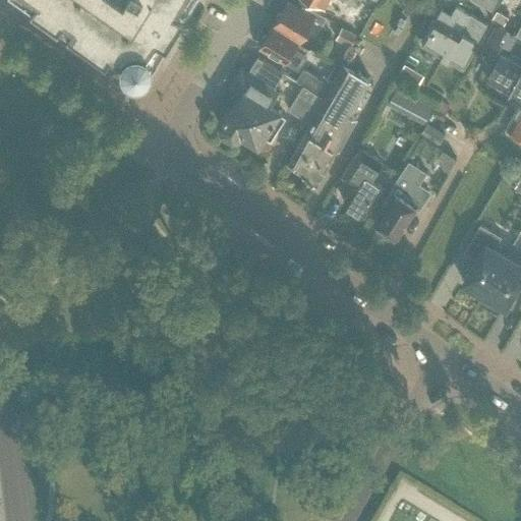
[(21,0),(58,25),(58,24),(68,32),(67,33),(106,59),(110,53),(122,61),(122,62),(123,68),(123,69),(127,74),(128,75),(133,78),(135,78),(140,77),(142,77),(147,74),(148,72),(151,67),(151,66),(151,60),(150,59),(154,53),(159,56),(183,14),(182,14),(188,3),(190,4),(192,0),(21,0)]
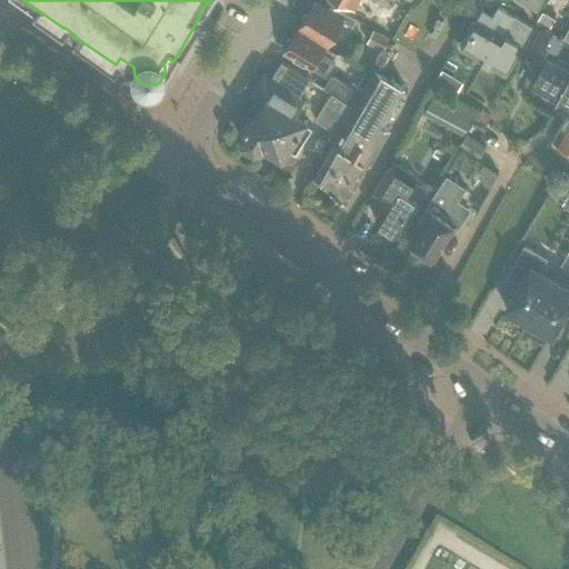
[(393,0),(326,0),(326,2),(331,5),(353,17),(356,12),(342,5),(345,0),(353,5),(355,0),(375,0),(389,8),(393,0)]
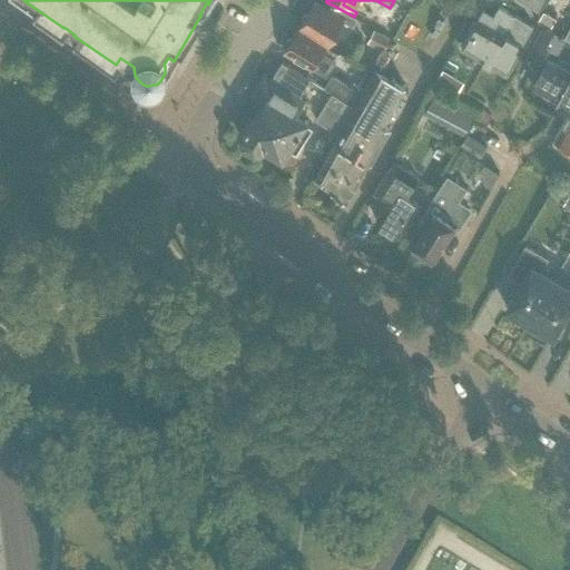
[(527,0),(526,3),(538,10),(542,0),(527,0)]
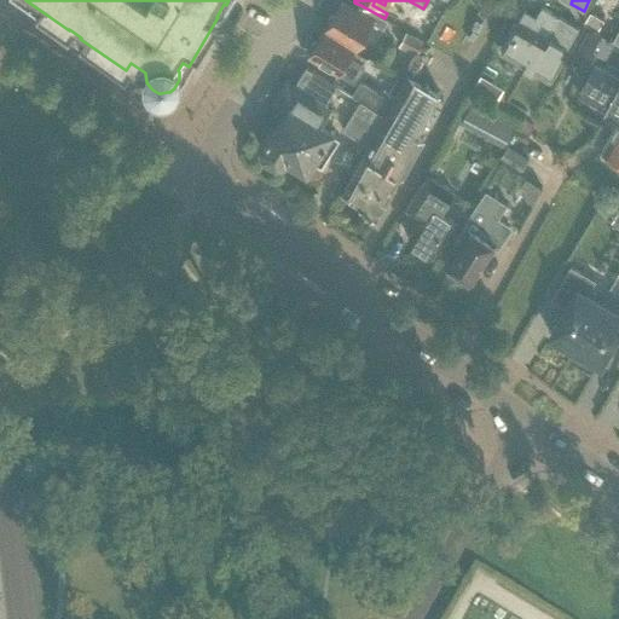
[(387,21),(385,18),(360,5),(358,11),(341,1),(325,28),(357,47),(372,22),(383,28),(387,21)]
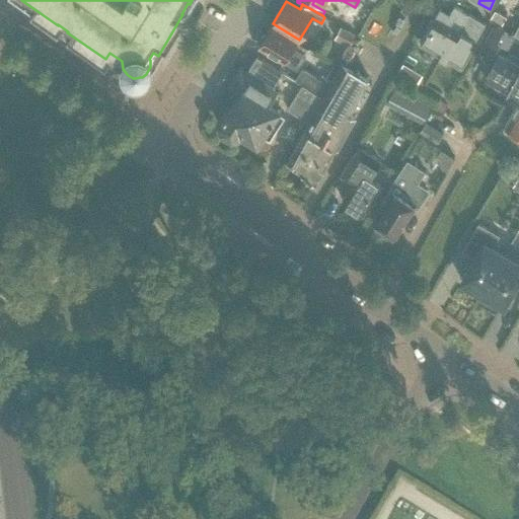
[(419,43),(442,57),(467,13),(455,6),(445,22),(434,16),(419,43)]
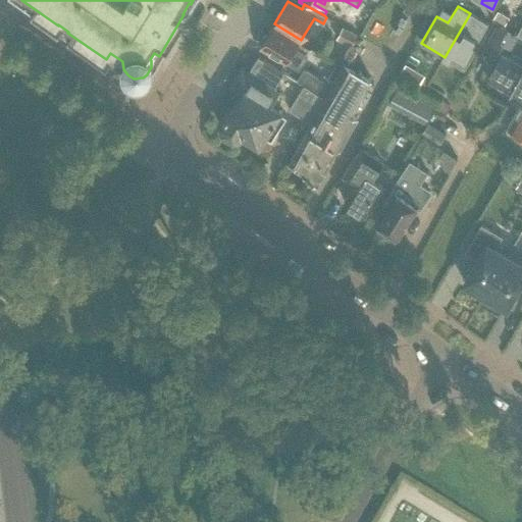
[(498,10),(493,17),(505,23),(509,16),(498,10)]
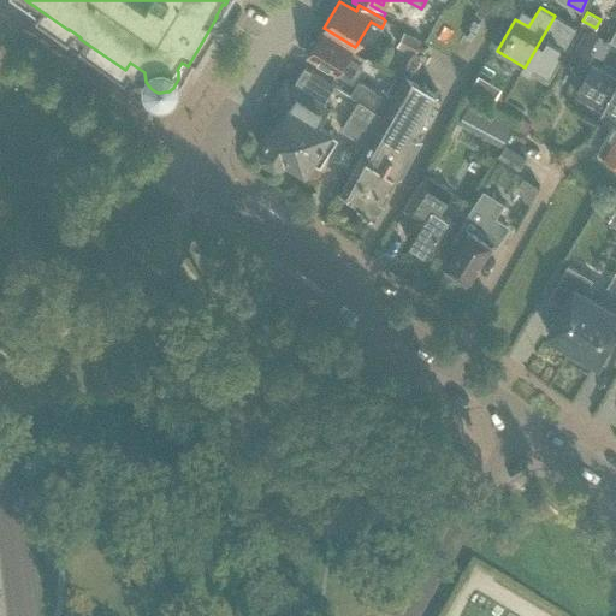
[(552,41),(544,36),(525,67),(546,80),(564,48),(564,47),(575,29),(563,22),(552,41)]
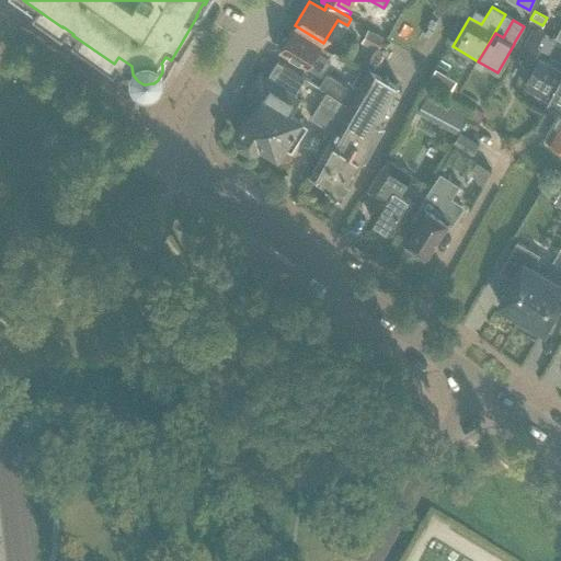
[(384,36),(368,27),(361,42),(377,49),(384,36)]
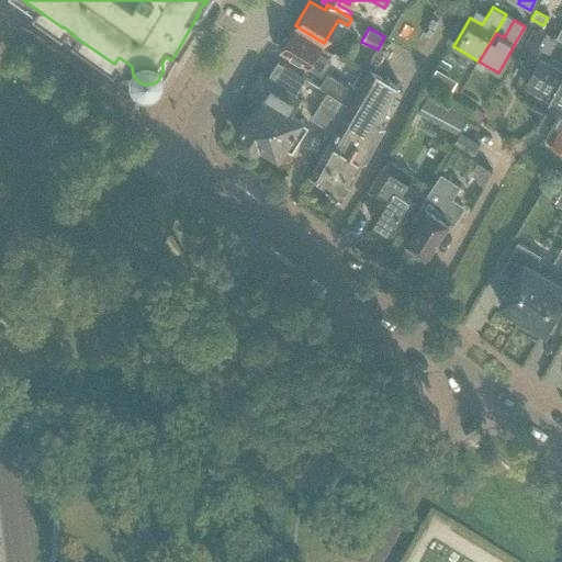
[(330,53),(312,41),(293,29),(280,49),(307,67),(318,51),(328,57),(330,53)]
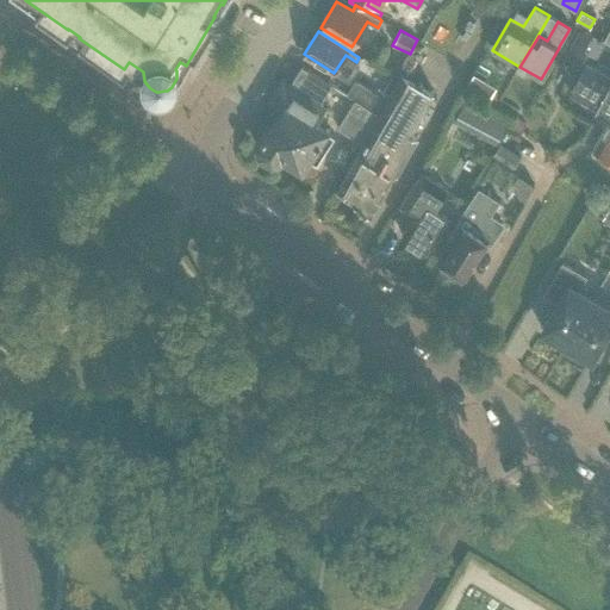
[(596,106),(609,80),(609,79),(601,74),(609,56),(609,55),(586,42),(577,60),(586,64),(571,92),(596,106)]
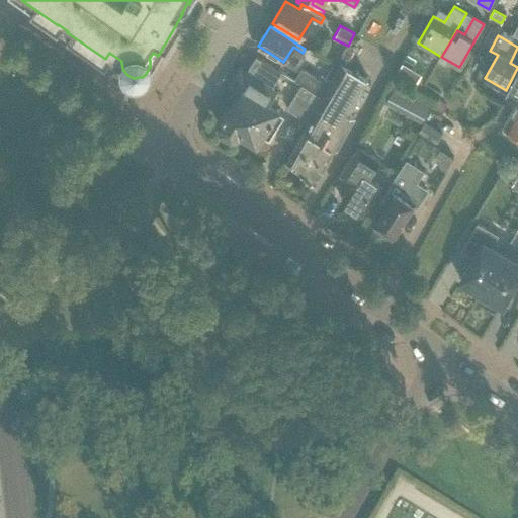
[(281,72),(256,56),(245,73),(240,69),(231,83),(242,89),(220,123),(221,130),(232,136),(237,135),(239,132),(256,142),(261,135),(269,139),(284,115),(276,110),(277,107),(266,101),(274,88),(272,86),(281,72)]
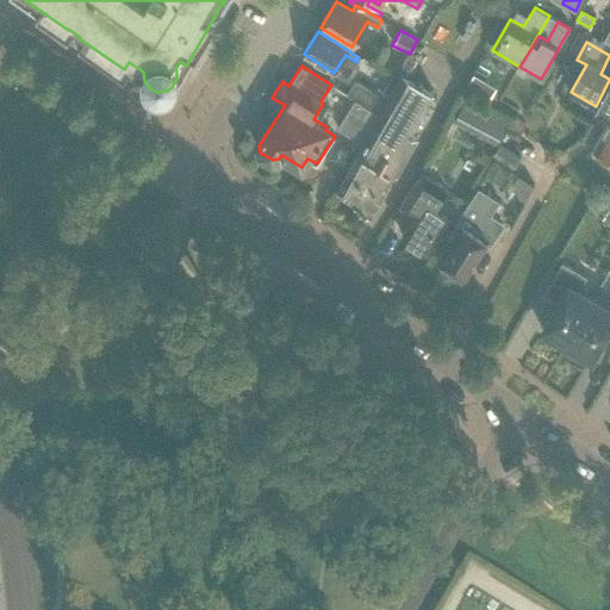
[(403,74),(358,154),(393,174),(397,176),(418,138),(408,132),(431,89),(403,74)]
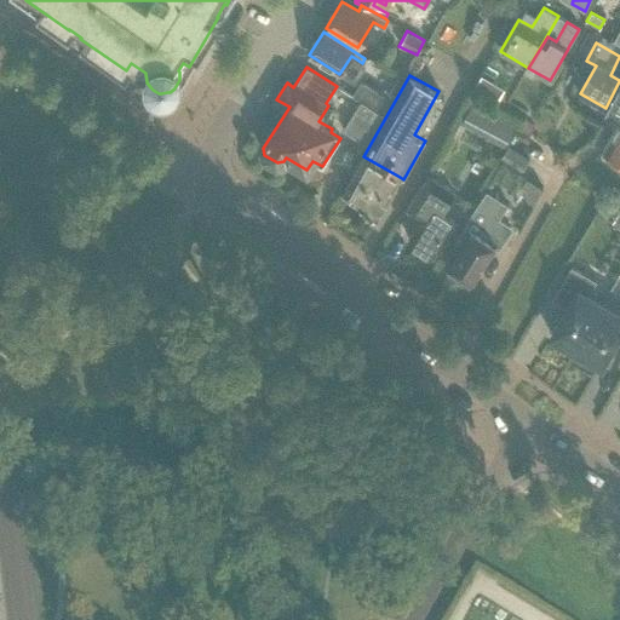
[(474,90),(498,99),(503,85),(478,75),(474,90)]
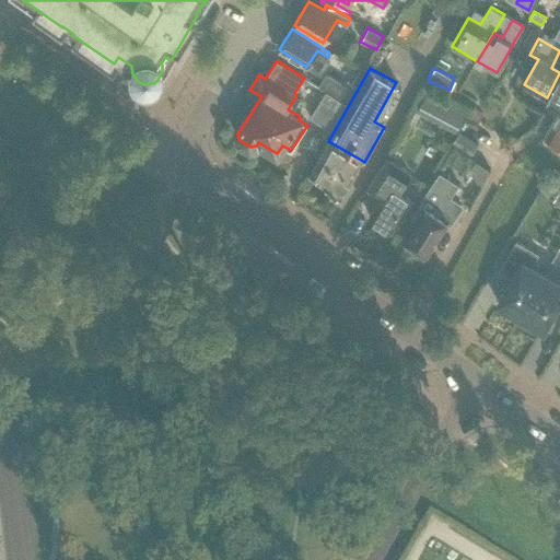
[(326,73),(317,85),(317,86),(338,100),(347,86),(326,73)]
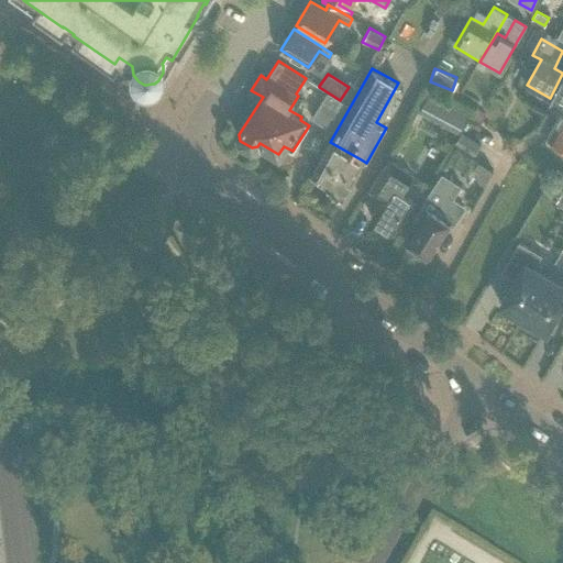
[(562,74),(550,98),(549,100),(562,108),(562,109),(548,135),(549,136),(547,140),(562,150),(562,74)]
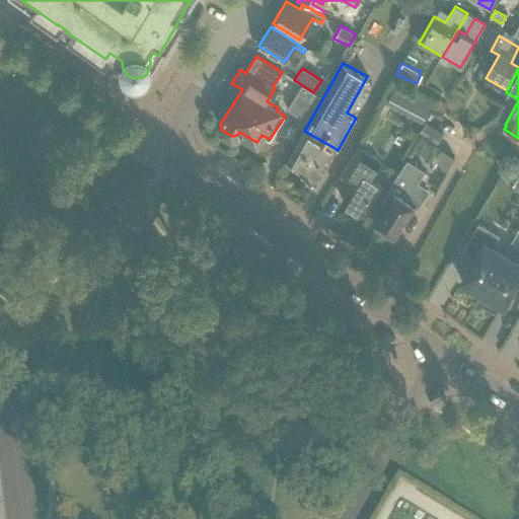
[(432,102),(396,83),(385,103),(422,123),(432,102)]
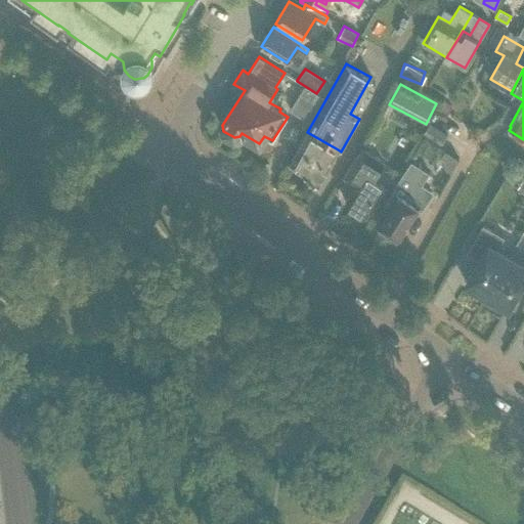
[(324,98),(305,85),(289,110),(309,123),(324,98)]
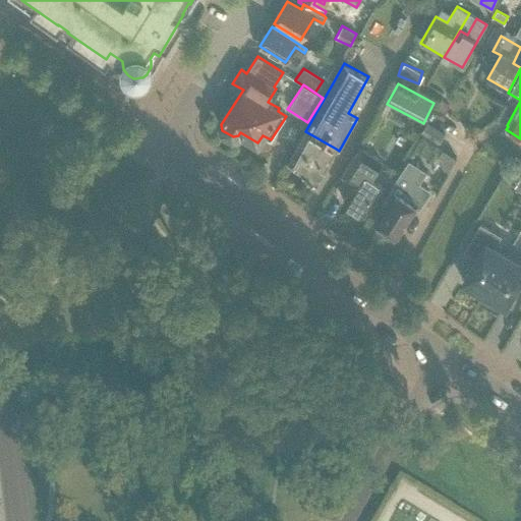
[(445,133),(426,122),(420,133),(438,145),(445,133)]
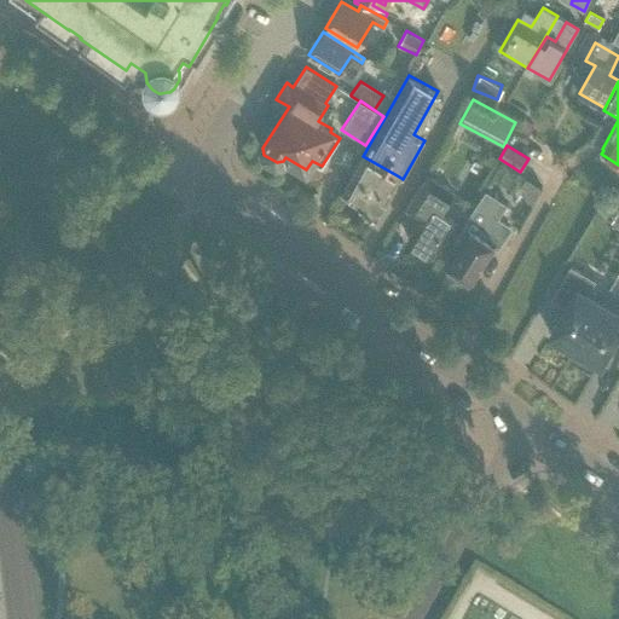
[(399,177),(363,156),(342,192),(359,204),(376,217),(399,177)]
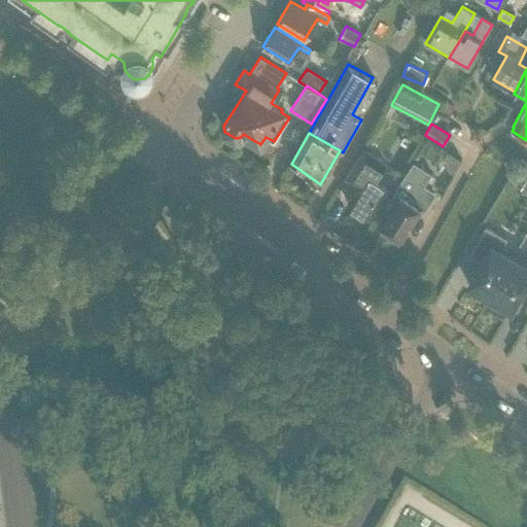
[(347,202),(369,216),(387,189),(370,178),(379,162),(361,150),(347,174),(357,180),(354,184),(357,186),(347,202)]
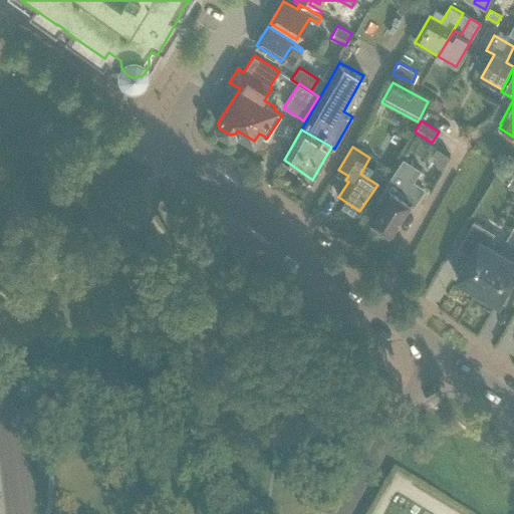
[(378,202),(368,217),(392,233),(411,204),(414,206),(427,188),(414,180),(422,169),(404,158),(375,200),(378,202)]
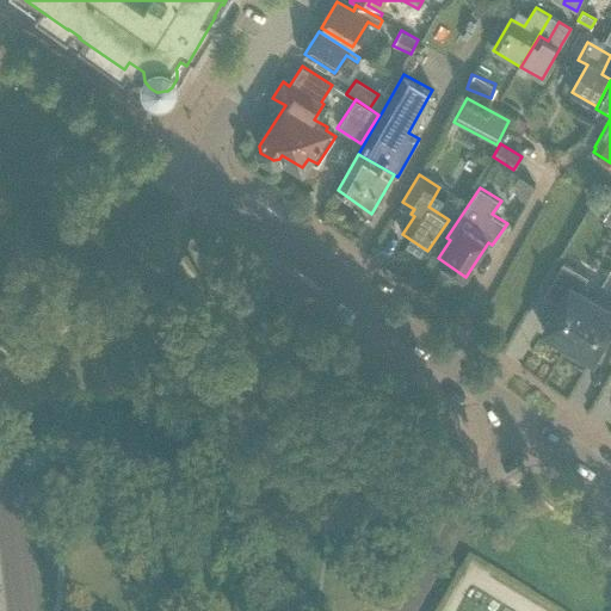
[(563,261),(544,295),(559,303),(542,329),(553,335),(550,339),(566,347),(594,300),(579,291),(587,277),(563,261)]
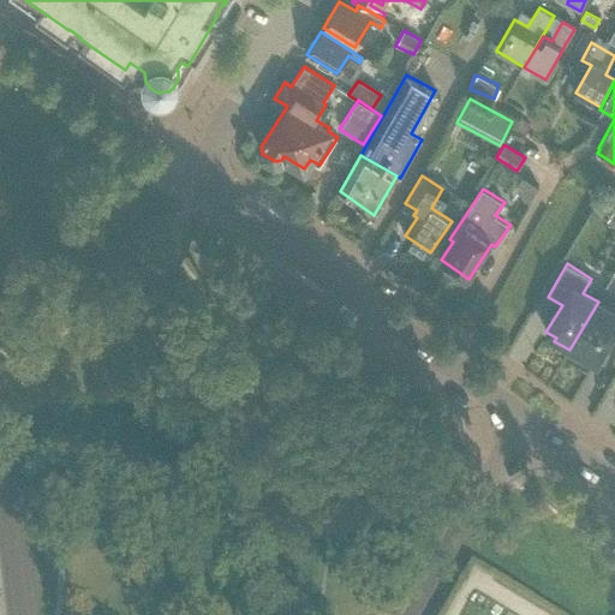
[(598,302),(569,350),(584,358),(585,356),(596,362),(611,334),(614,336),(614,304),(613,310),(598,302)]
